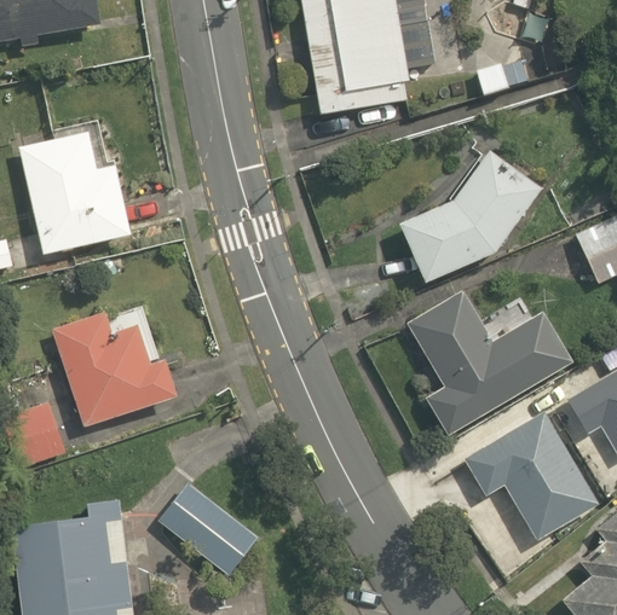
[(86,0),(0,0),(0,45),(92,27),(86,0)]
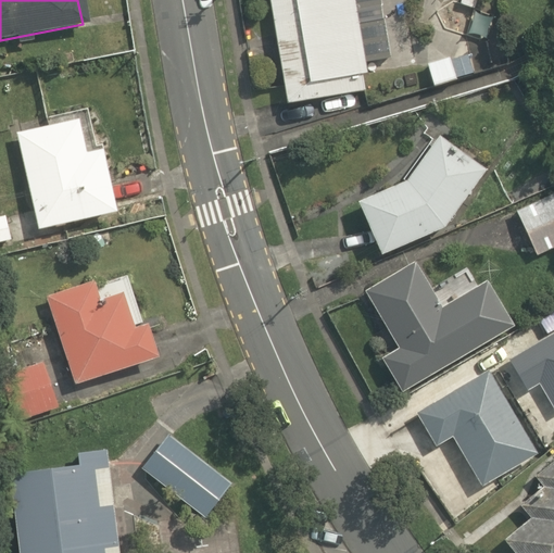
[(345,0),(265,0),(282,105),(361,92),(345,0)]
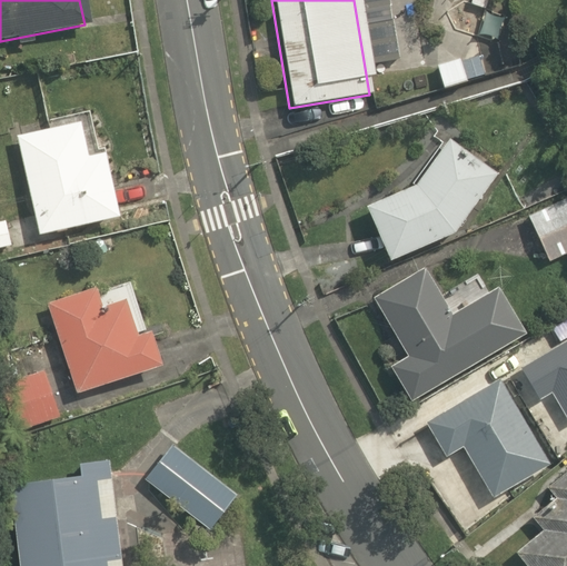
[(464,81),(455,58),(430,67),(439,91),(464,81)]
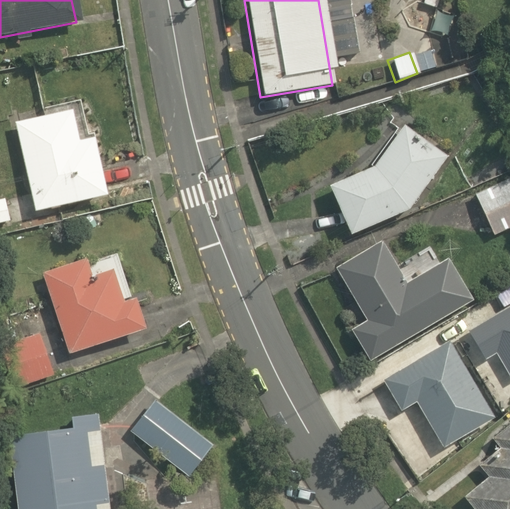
[(78,138),(72,108),(18,120),(38,210),(108,194),(95,135),(78,138)]
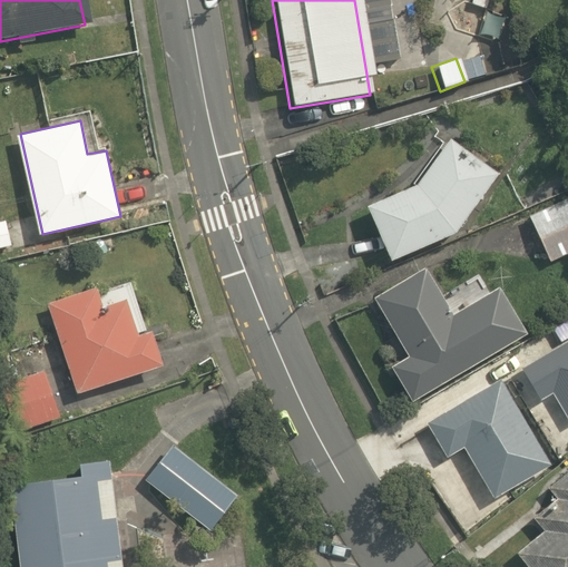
[(499,170),(446,137),(414,183),(365,203),(387,256),(461,226),(499,170)]
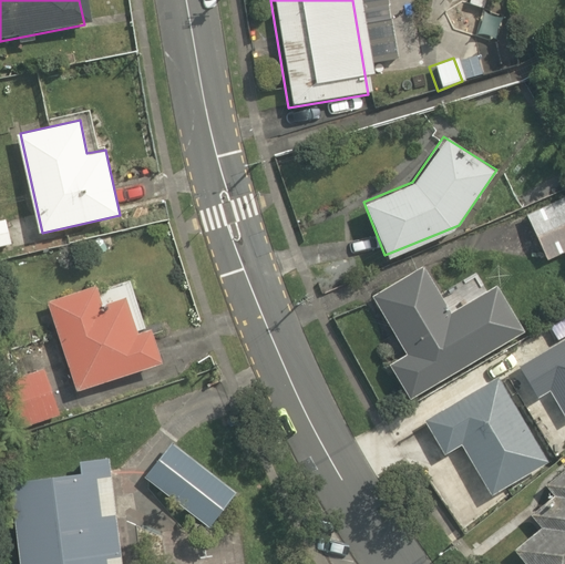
[(564,196),(528,213),(550,262),(564,255),(564,196)]
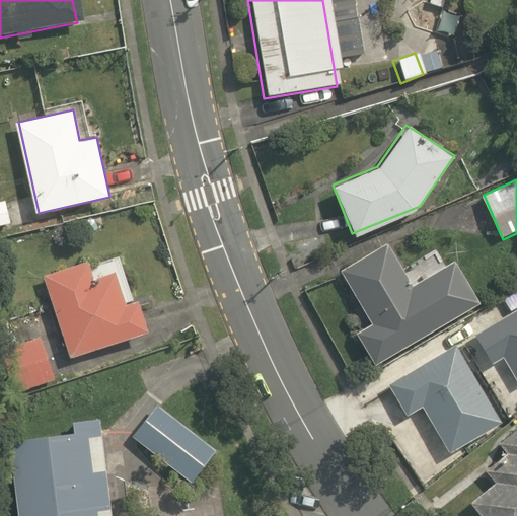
[(13,197),(0,202),(0,227),(22,218),(13,197)]
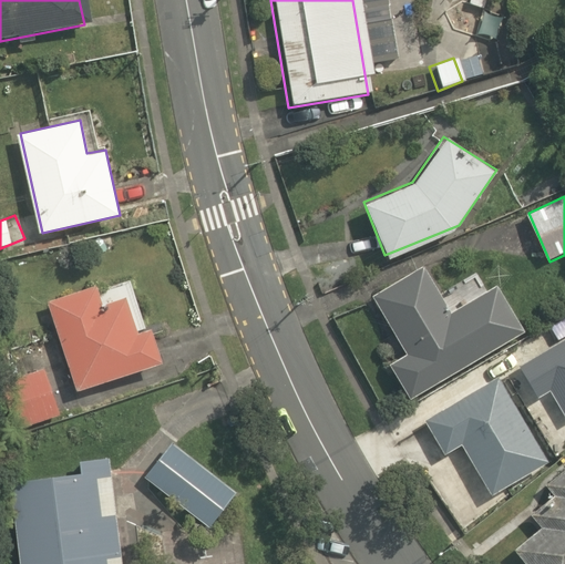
[(421,272),(376,296),(407,352),(389,362),(409,400),(522,337),(495,287),(445,315),(421,272)]
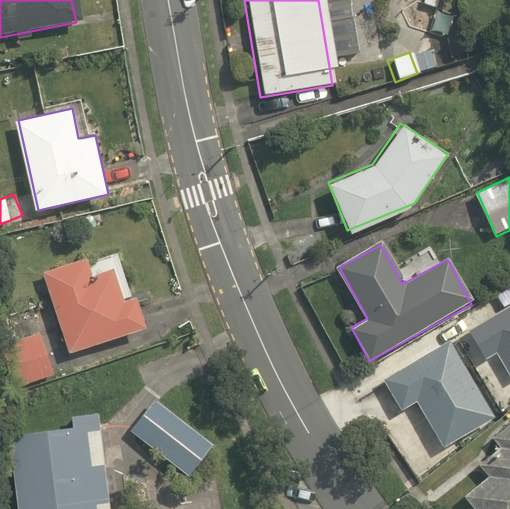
[(85,255),(41,272),(71,352),(143,326),(130,292),(122,295),(110,263),(91,271),(85,255)]
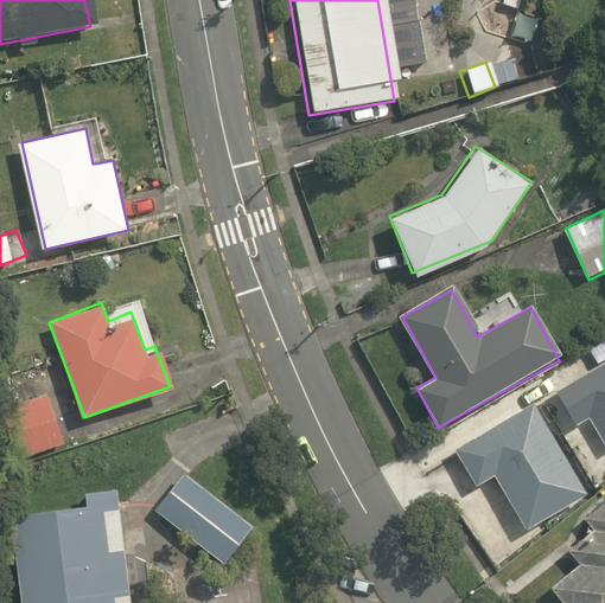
[(604,364),(554,393),(574,428),(588,421),(604,449),(604,364)]
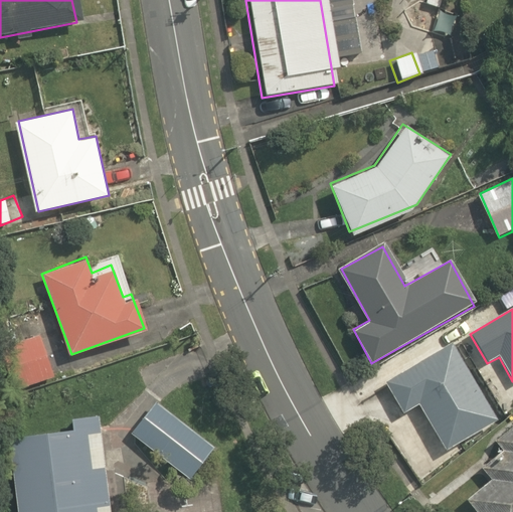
[(54,380),(39,335),(2,348),(17,392),(54,380)]
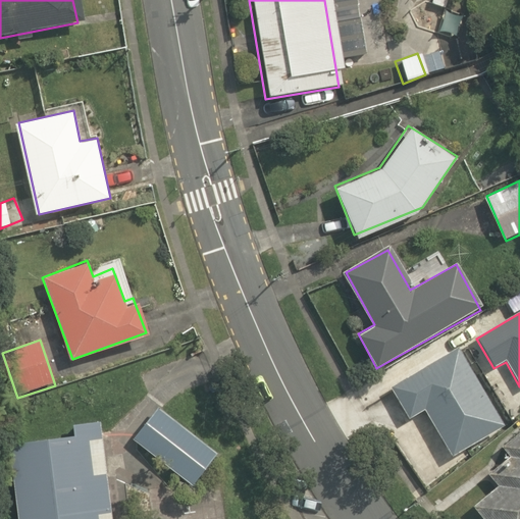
[(459,342),(387,378),(406,415),(424,406),(447,450),(500,422),(459,342)]
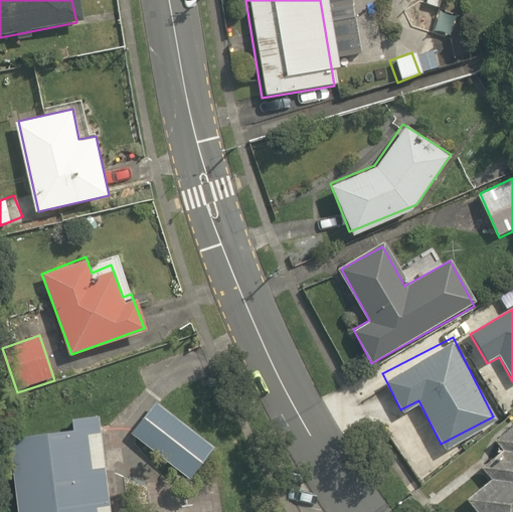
[(218,445),(152,400),(127,437),(192,482),(218,445)]
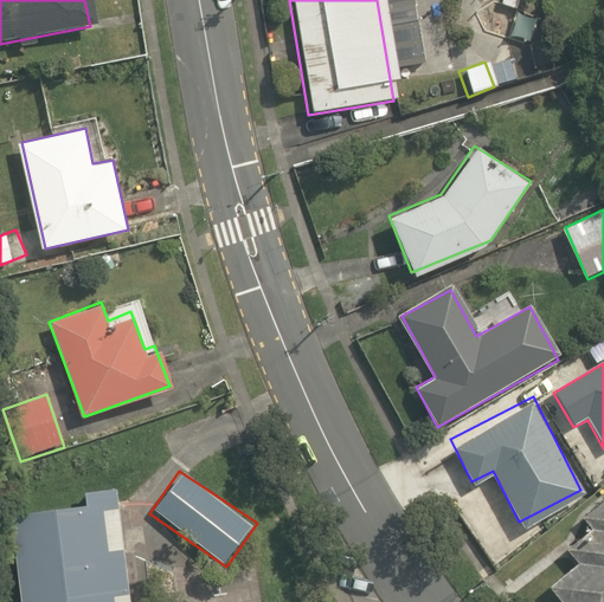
[(128,601),(119,518),(18,529),(26,601),(128,601)]
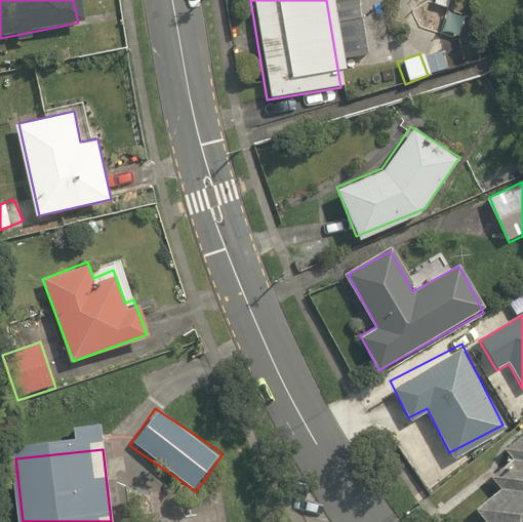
[(522,450),(499,468),(511,483),(476,509),(485,521),(522,521),(522,450)]
